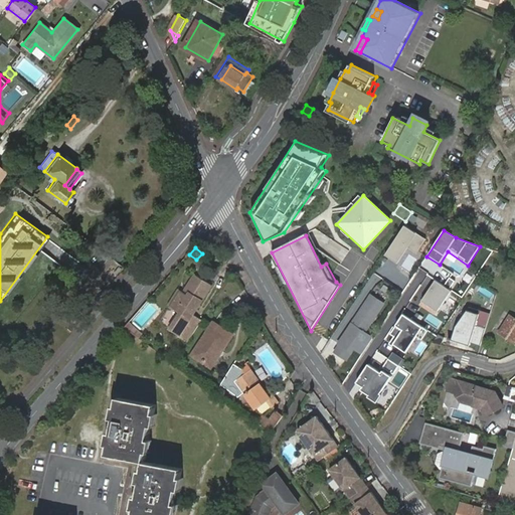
[(182,335),(189,340),(203,320),(195,314),(212,286),(195,275),(184,292),(180,290),(170,305),(180,311),(192,319),(182,335)]
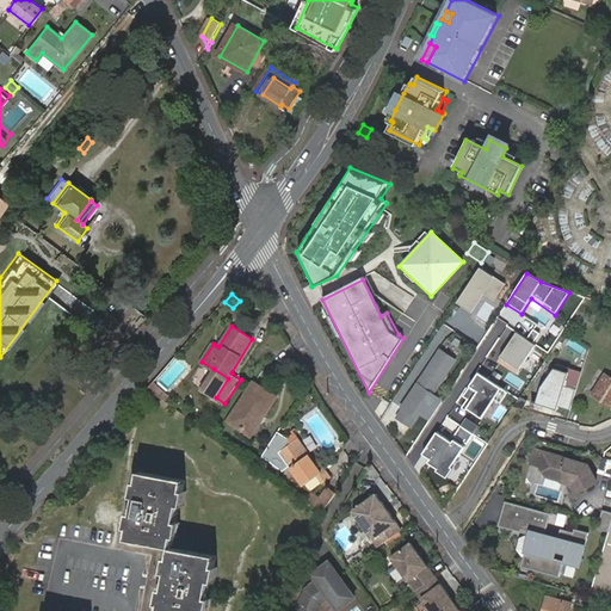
[(537,346),(517,333),(500,358),(520,371),(537,346)]
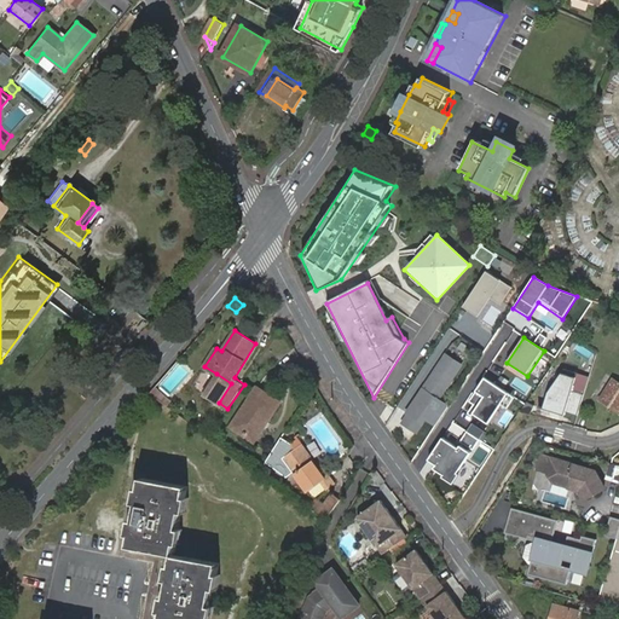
[(438,424),(451,405),(440,399),(463,364),(449,354),(410,412),(424,423),(428,417),(438,424)]
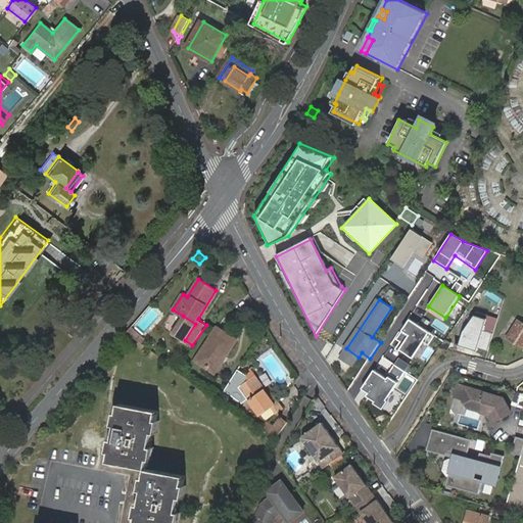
[(460,343),(478,349),(479,346),(488,349),(494,332),(484,329),(489,314),(477,311),(464,330),(460,343)]
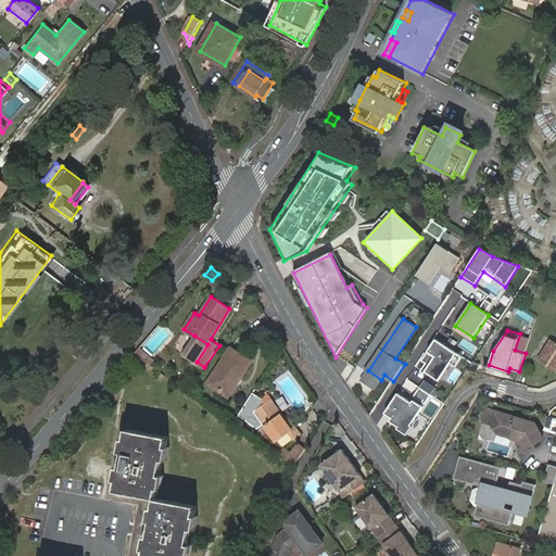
[(197,362),(207,344),(194,336),(182,355),(193,363),(204,368),(204,367),(197,362)]
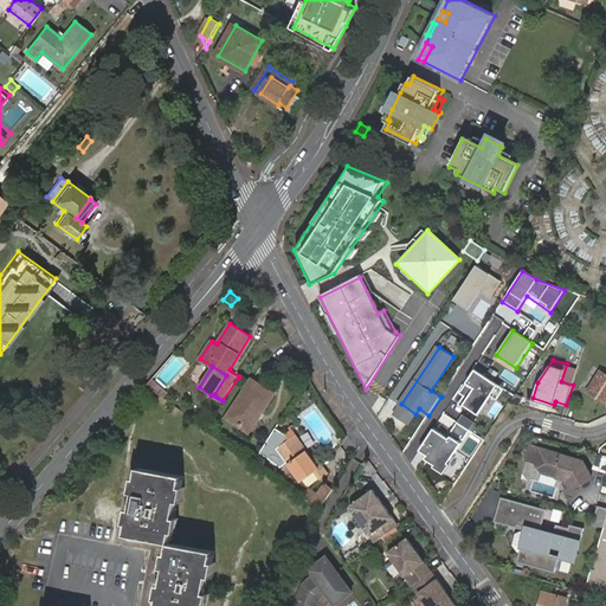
[(497,386),(475,371),(465,385),(472,389),(462,406),(477,417),(497,386)]
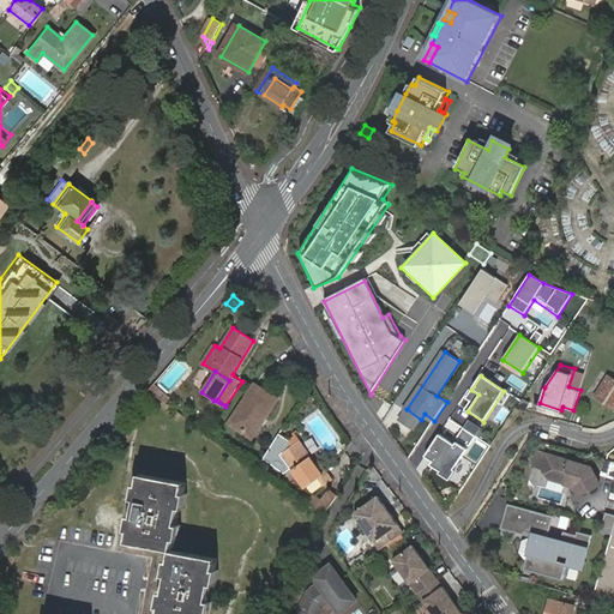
[(613,380),(609,378),(597,396),(613,407),(613,380)]
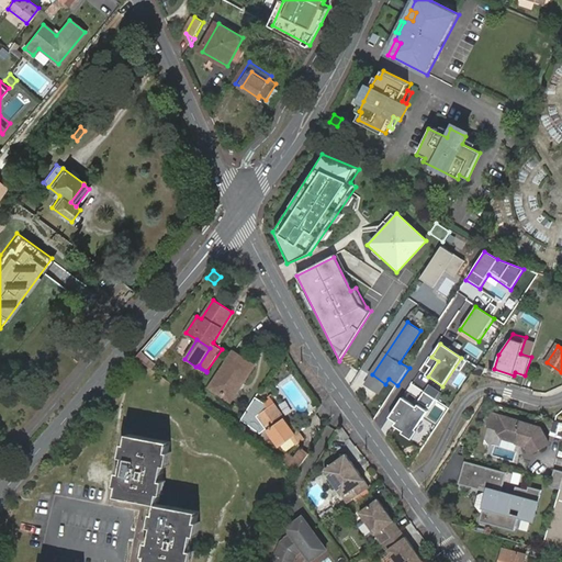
[(256,366),(235,351),(212,388),(233,401),(256,366)]
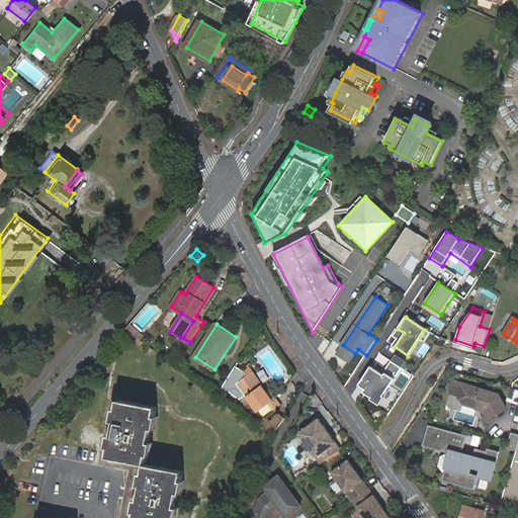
[(140,339),(143,335),(130,326),(126,330),(140,339)]
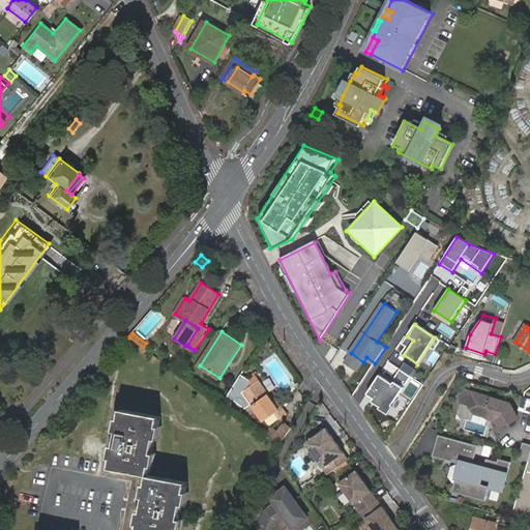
[(363,362),(351,353),(346,361),(359,370),(363,362)]
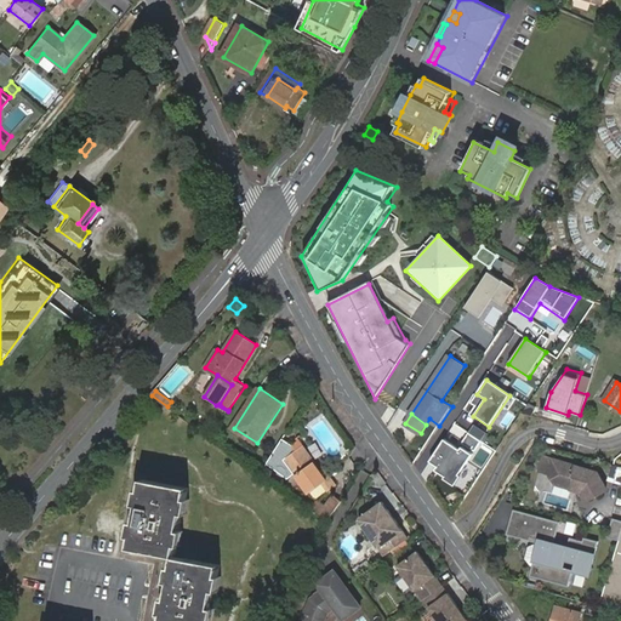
[(468,434),(461,444),(474,453),(480,443),(468,434)]
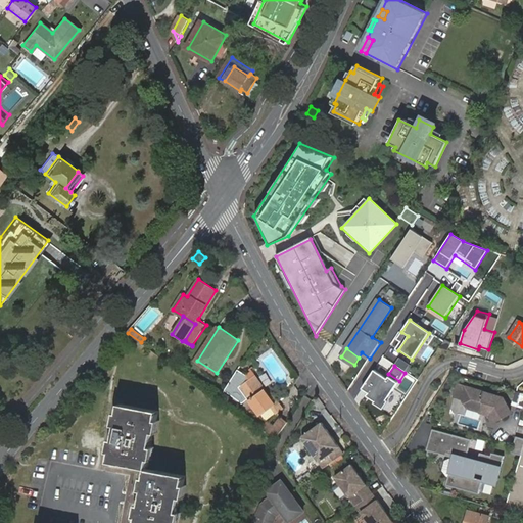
[(386,378),(374,370),(362,389),(370,394),(368,397),(375,402),(373,406),(381,411),(399,382),(388,375),(386,378)]
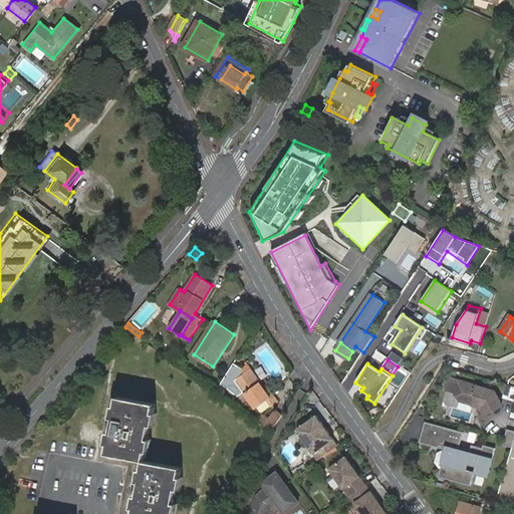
[(249,371),(252,370),(248,365),(244,369),(247,373),(237,380),(256,408),(268,400),(272,406),(279,401),(269,389),(266,391),(260,381),(258,383),(249,371)]
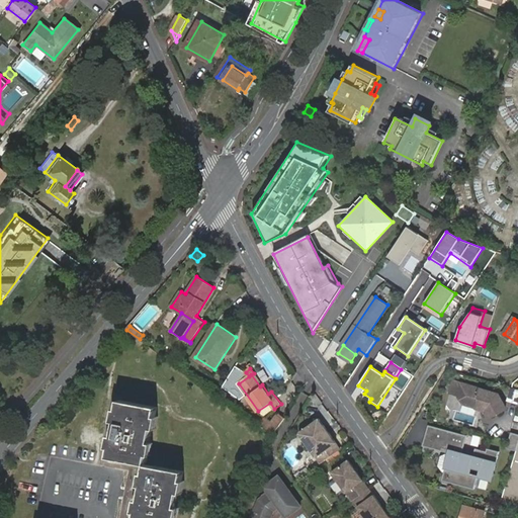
[(262,384),(254,373),(251,374),(260,386),(262,384)]
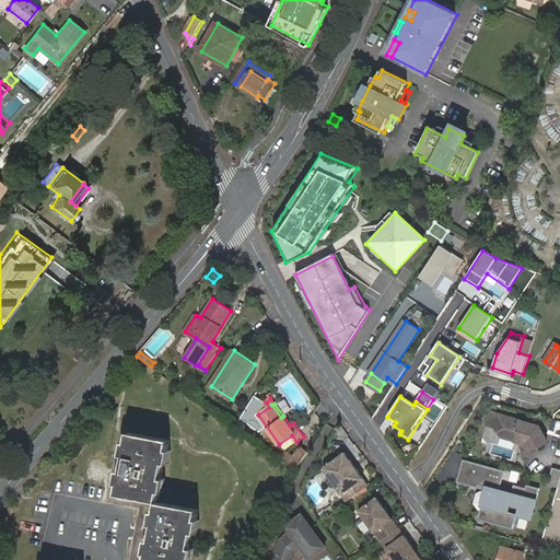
[(539,426),(490,410),(487,423),(496,426),(500,434),(525,443),(527,447),(532,448),(547,441),(539,426)]
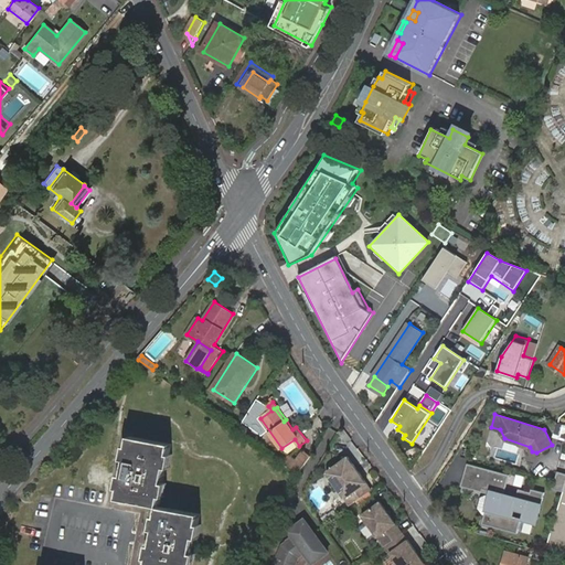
[(564,439),(564,424),(558,422),(554,436),(564,439)]
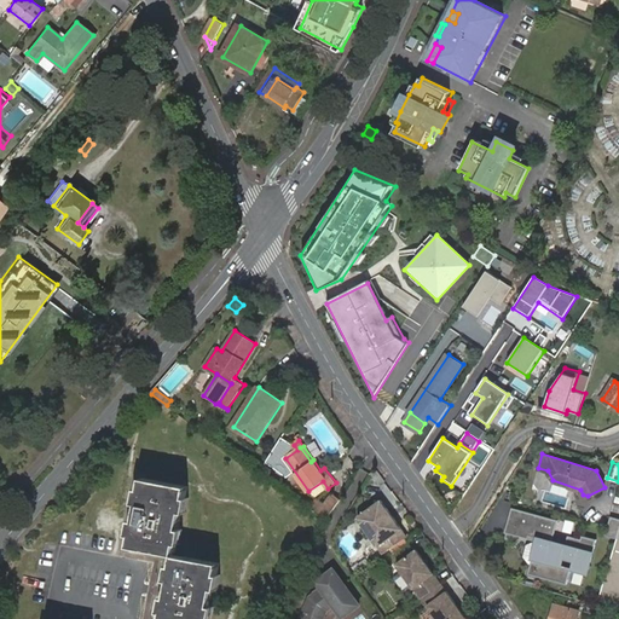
[(131,545),(175,554),(187,486),(143,478),(131,545)]
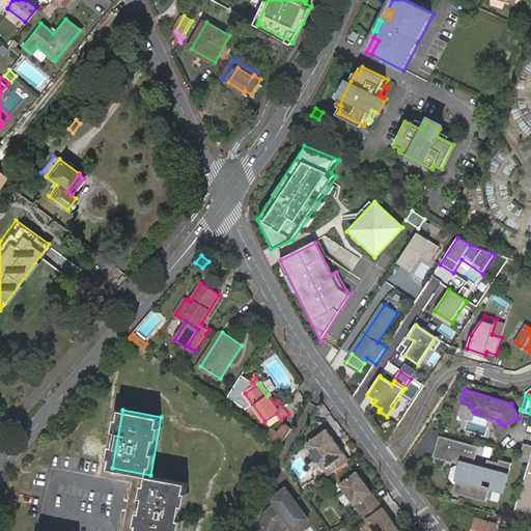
[(286,441),(291,431),(284,426),(280,432),(278,436),(286,441)]
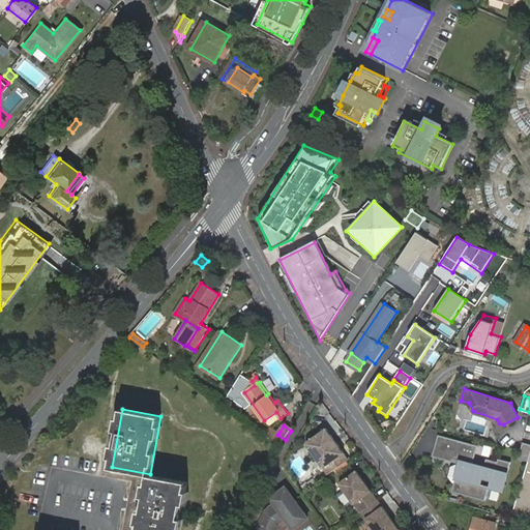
[(277,435),(280,432),(272,427),(267,434),(274,439),(277,435)]
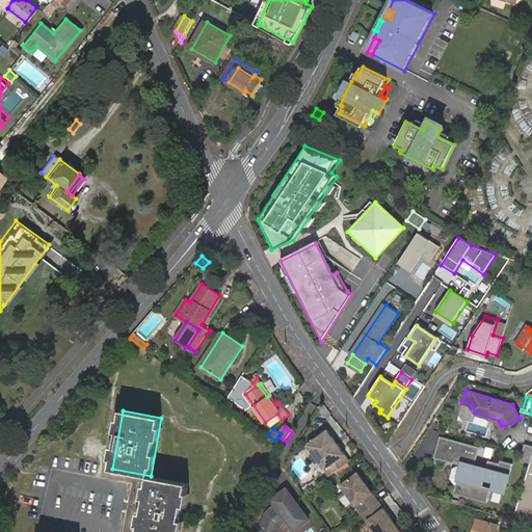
[(353,462),(330,430),(312,444),(310,447),(331,478),(353,462)]
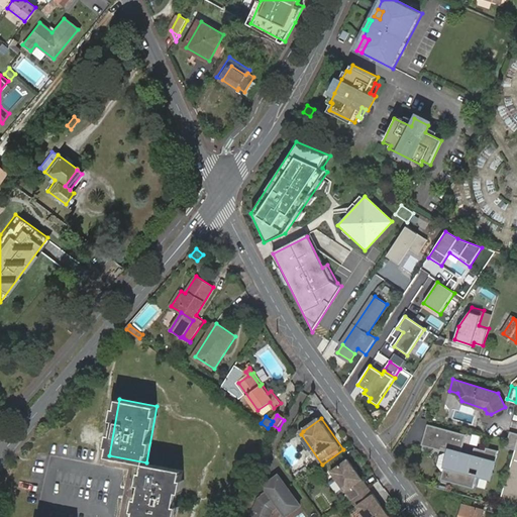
[(493,478),(500,451),(488,448),(487,451),(476,448),(475,453),(463,450),(464,444),(468,434),(429,423),(423,444),(450,452),(442,479),(475,489),(479,475),(471,473),(473,463),(483,467),(481,475),(493,478)]
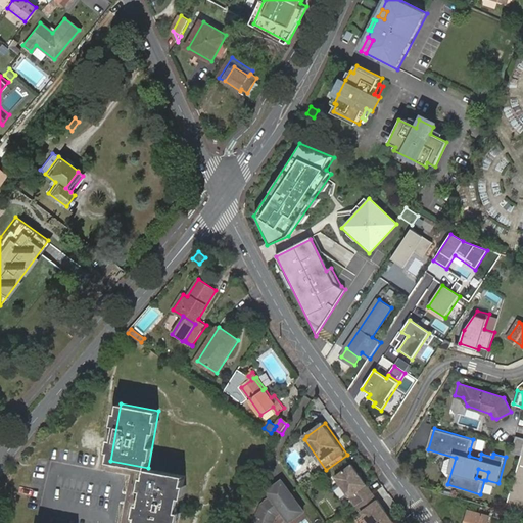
[(278,439),(282,434),(274,429),(271,433),(278,439)]
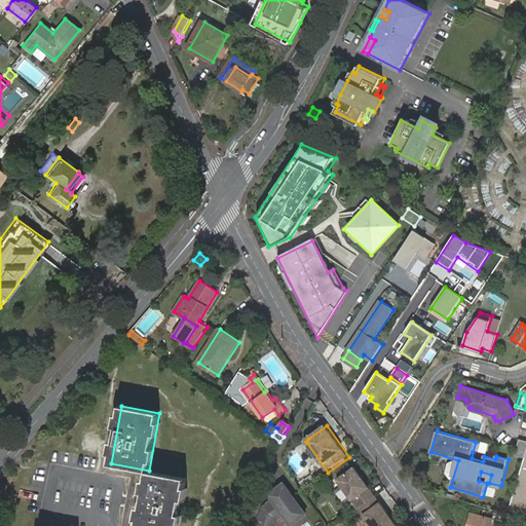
[(525,519),(525,517),(525,452),(509,514),(525,519)]
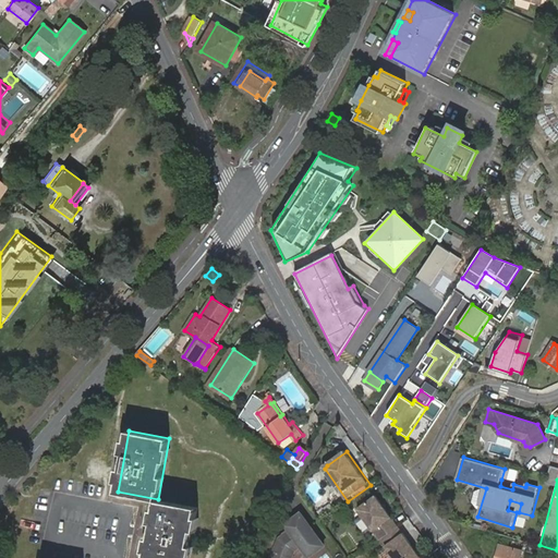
[(158,499),(146,557),(187,557),(197,507),(158,499)]
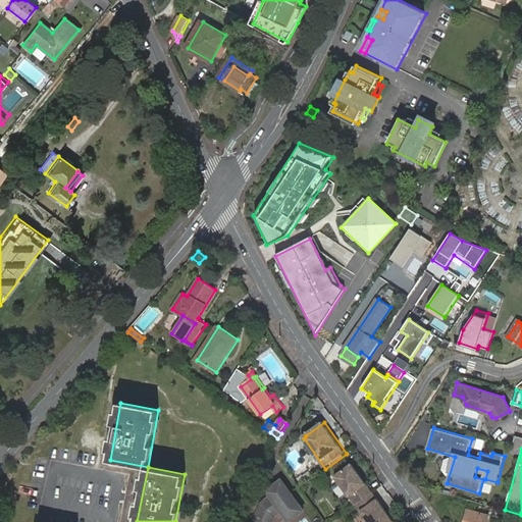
[(371,496),(351,467),(333,479),(354,509),(355,508),(371,496)]
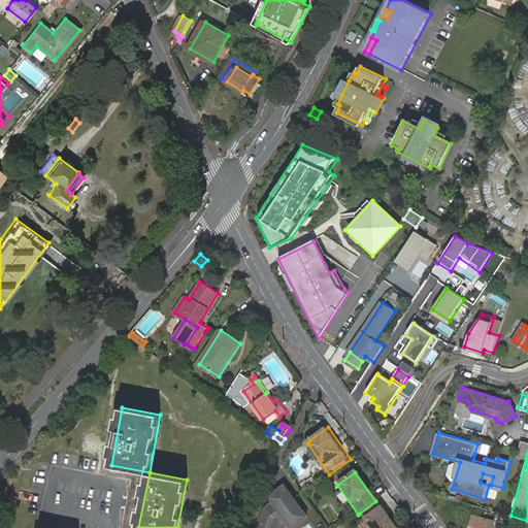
[(267,510),(260,527),(278,527),(282,521),(288,517),(296,518),(300,524),(309,517),(288,487),(272,497),(275,501),(277,503),(267,510)]
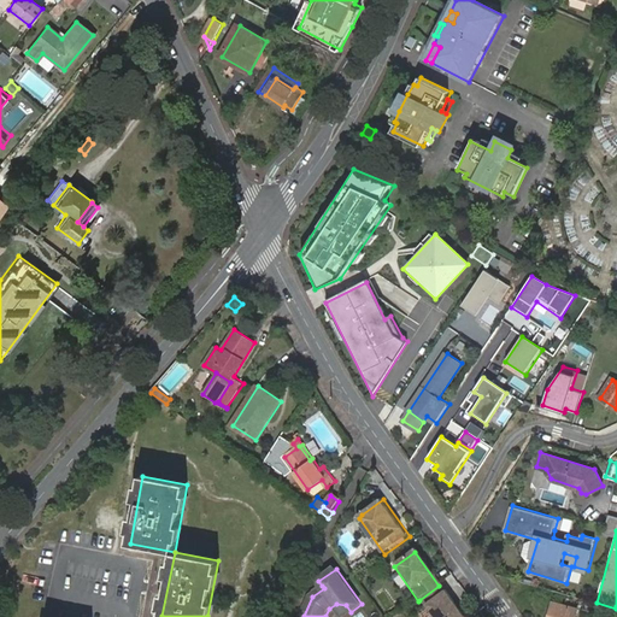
[(570,580),(580,581),(582,571),(573,569),(570,580)]
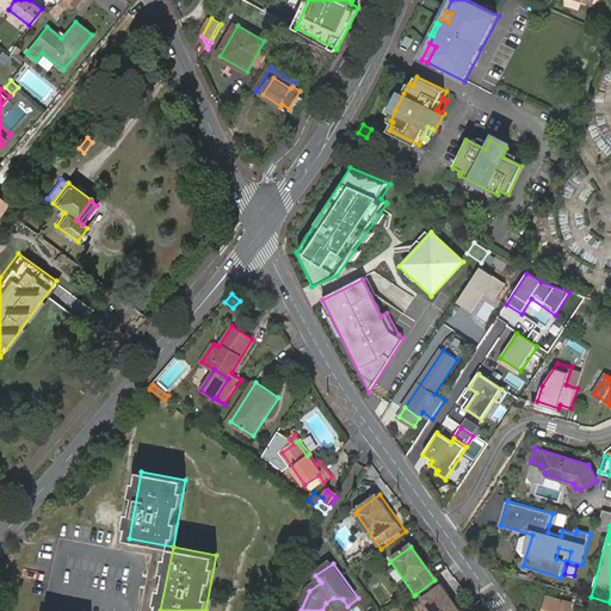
[(457,610),(434,580),(415,594),(427,610),(457,610)]
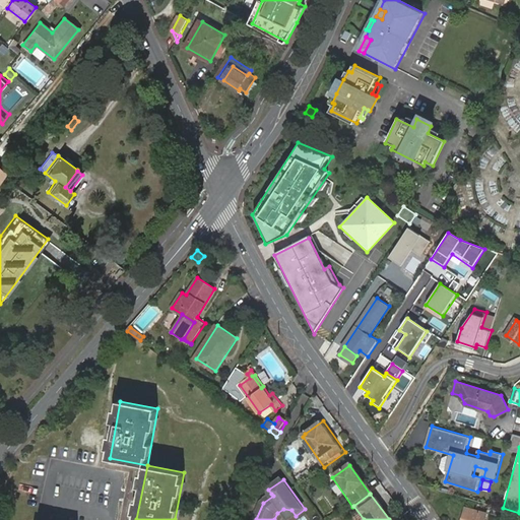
[(484,519),(486,513),(466,507),(462,519),(484,519)]
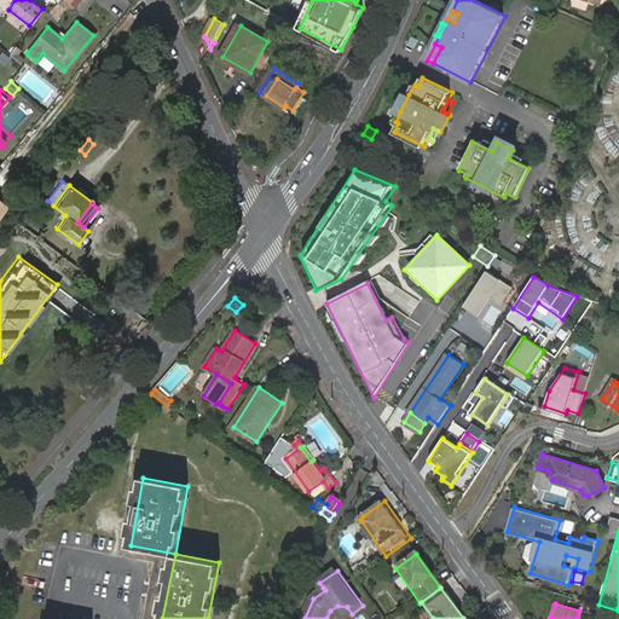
[(352,614),(347,607),(337,606),(346,618),(352,614)]
